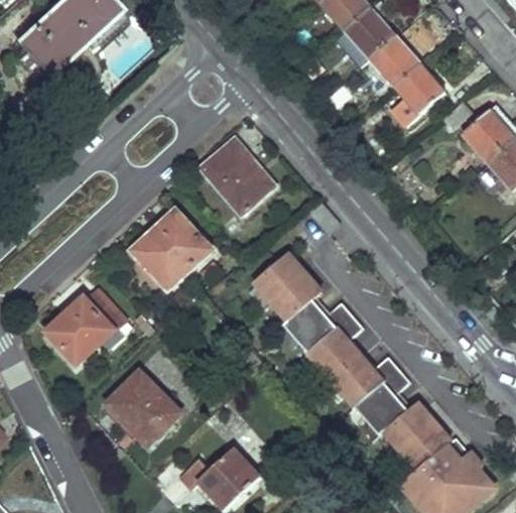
[(122,10),(113,0),(60,0),(18,38),(51,75),(122,10)]
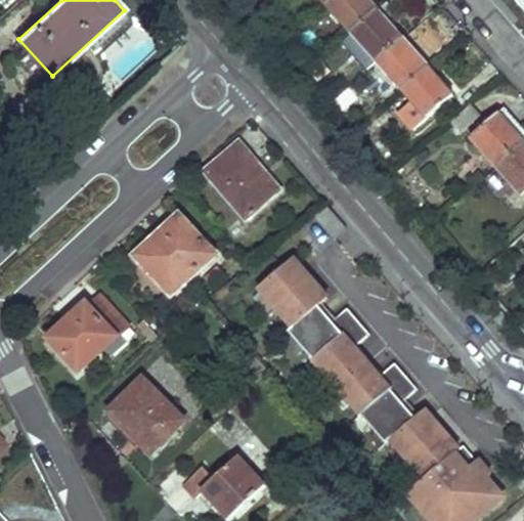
[(330,0),(324,4),(351,33),(376,10),(368,2),(370,0),(330,0)]
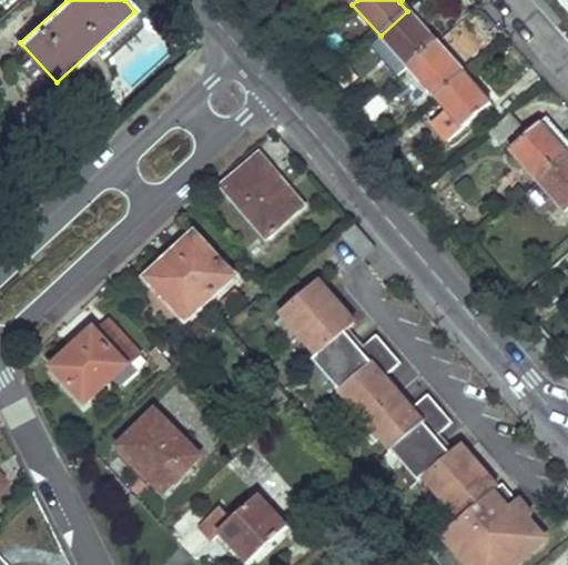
[(381,36),(407,66),(437,40),(416,17),(414,19),(407,11),(381,36)]
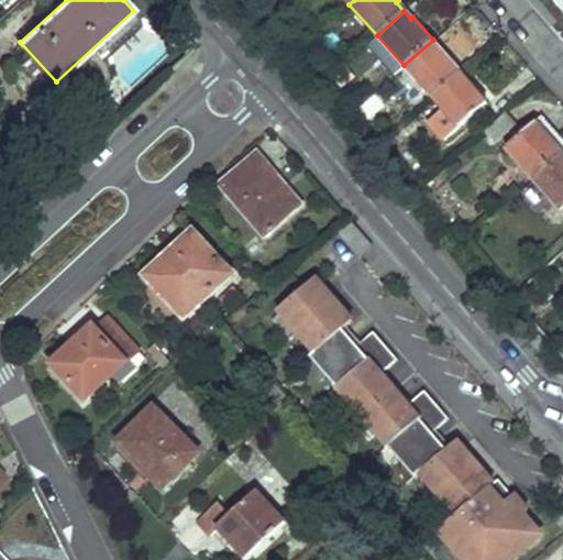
[(404,65),(377,35),(366,44),(393,75),(404,65)]
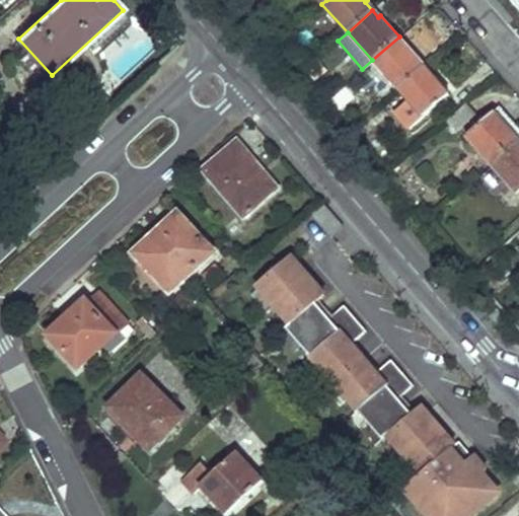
[(399,37),(372,60),(397,88),(422,67),(414,58),(417,55),(399,37)]
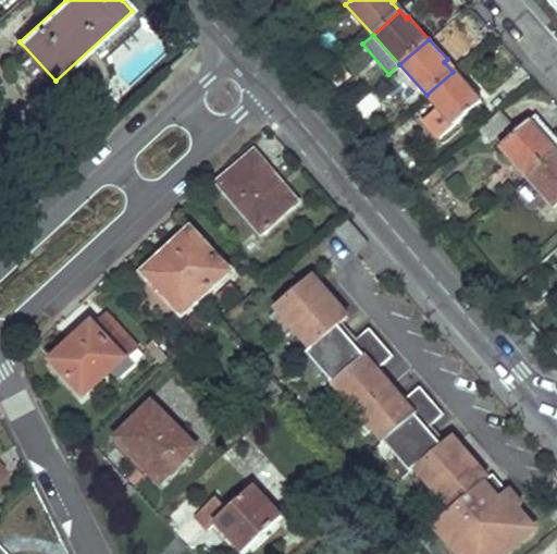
[(453,72),(426,95),(437,106),(422,119),(438,137),(481,100),(460,76),(458,78),(453,72)]
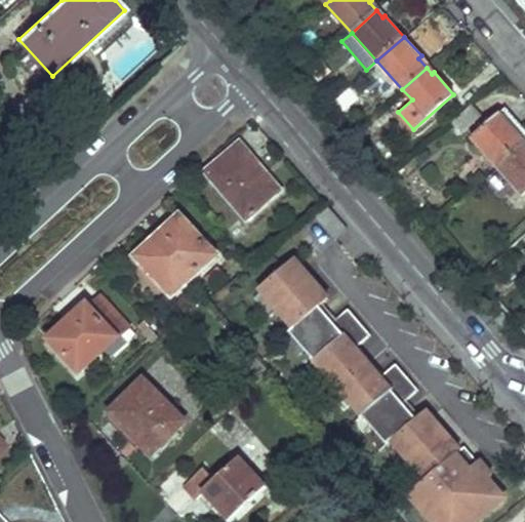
[(452,121),(457,126),(461,131),(481,115),(472,104),(452,121)]
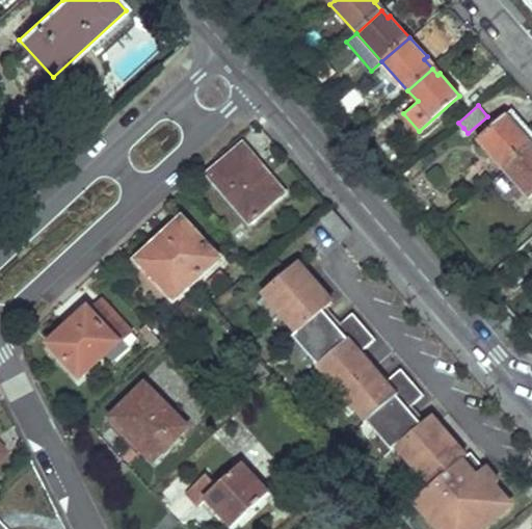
[(525,118),(513,106),(478,137),(504,167),(531,143),(531,138),(519,124),(525,118)]
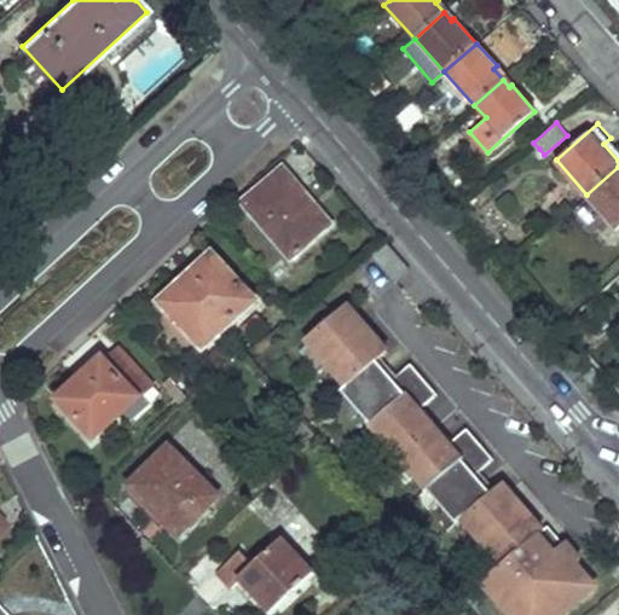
[(339,221),(288,163),(248,199),(298,256),(339,221)]
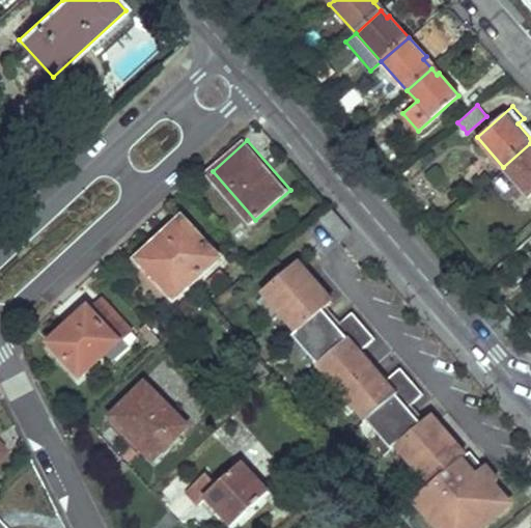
[(530,143),(503,167),(529,197),(530,194),(530,143)]
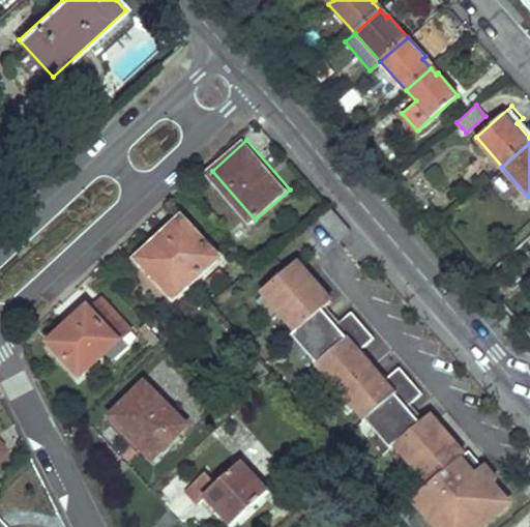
[(221,256),(184,215),(140,256),(176,296),(221,256)]
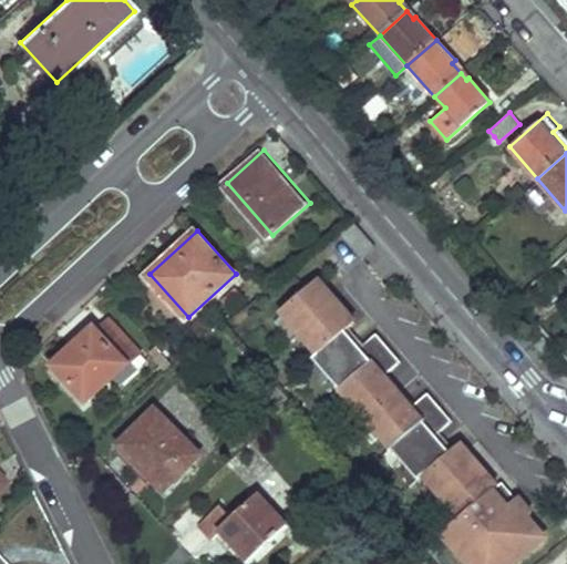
[(441,530),(466,560),(472,555),(480,563),(506,563),(515,556),(508,550),(524,535),(528,541),(540,530),(526,513),(531,509),(516,492),(505,502),(491,484),(495,481),(459,440),(449,449),(433,432),(450,418),(426,390),(410,404),(382,373),(399,359),(375,331),(358,346),(343,329),(354,320),(318,278),(280,311),(318,354),(313,357),(418,475),(421,472),(459,514),(441,530)]
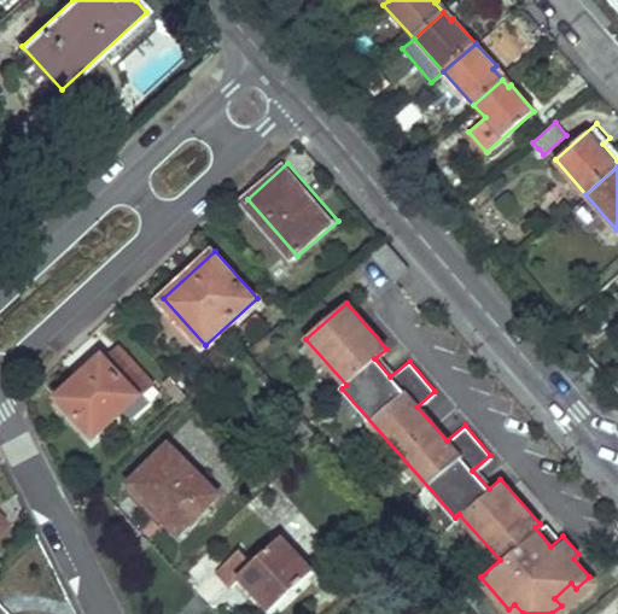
[(63,396),(99,433),(155,379),(123,346),(110,360),(105,355),(63,396)]
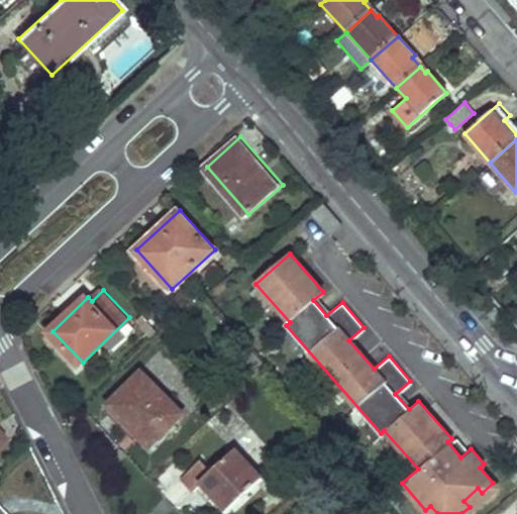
[(484,306),(495,320),(503,314),(492,300),(484,306)]
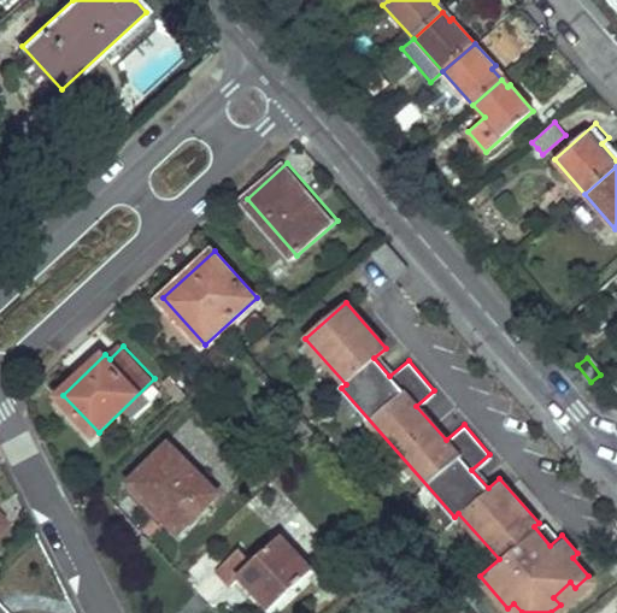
[(219,490),(172,441),(131,481),(180,529),(219,490)]
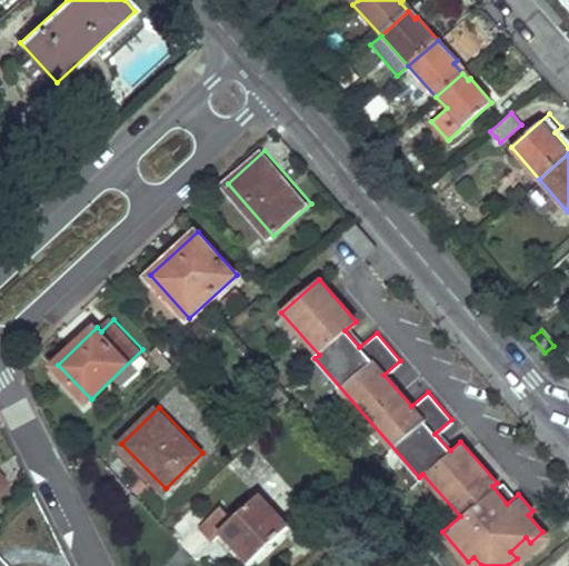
[(288,525),(261,495),(236,518),(222,504),(201,524),(213,537),(222,529),(249,559),(288,525)]
